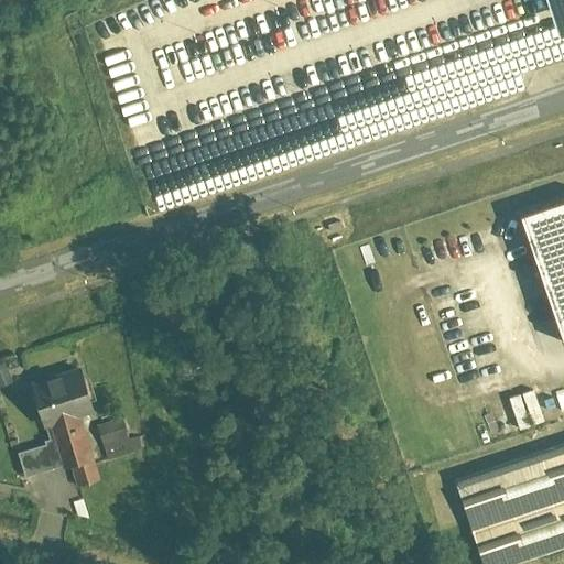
[(563,0),(551,0),(563,35),(563,34),(563,0)]
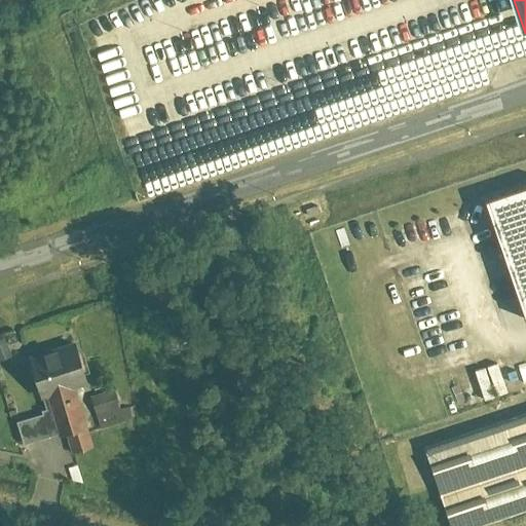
[(525,191),(486,205),(525,322),(525,191)]
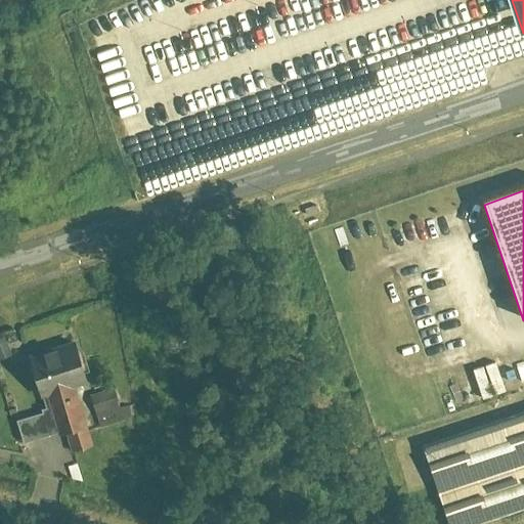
[(4,332),(0,333),(0,358),(11,355),(4,332)]
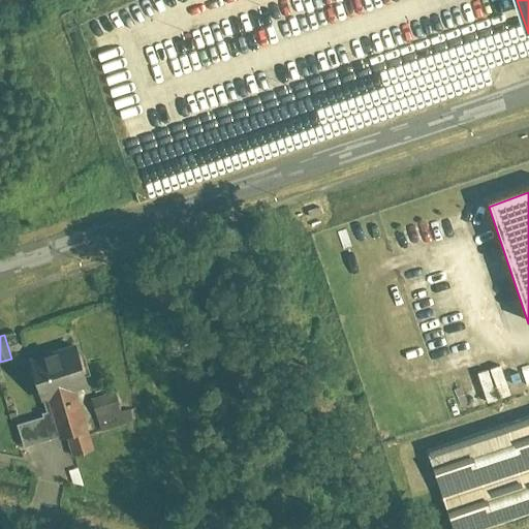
[(82,335),(19,352),(33,402),(43,399),(56,441),(66,438),(71,457),(94,450),(76,391),(97,385),(82,335)]
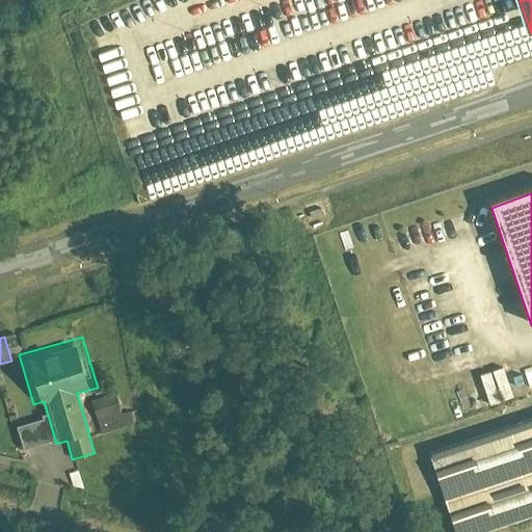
[(512,368),(488,373),(496,403),(520,398),(512,368)]
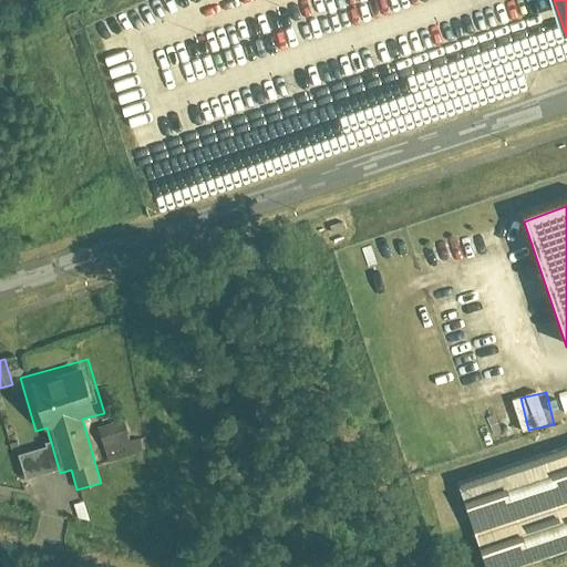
[(122,419),(95,426),(106,465),(133,457),(122,419)]
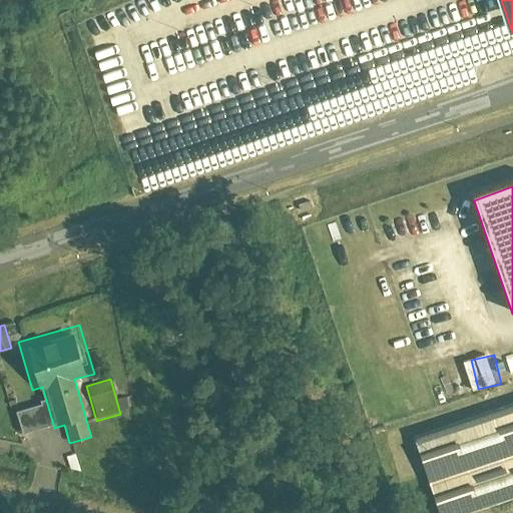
[(38,401),(14,409),(22,434),(46,426),(38,401)]
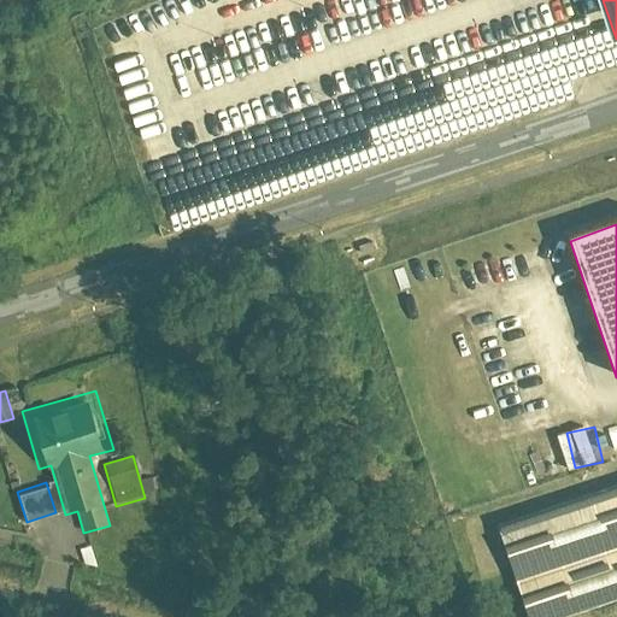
[(616,486),(498,527),(528,616),(576,616),(616,603),(616,486)]
